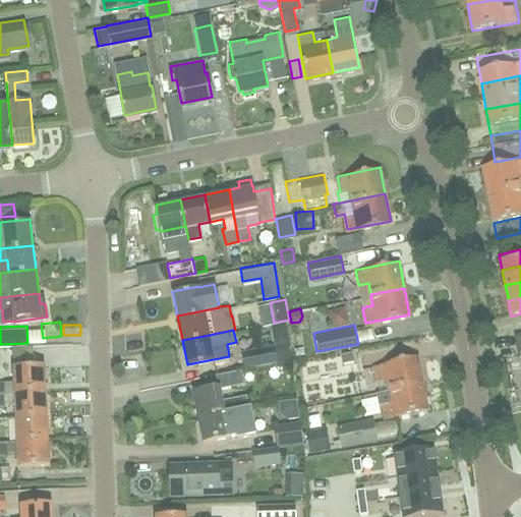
[(273,343),(240,349),(243,366),(277,360),(273,343)]
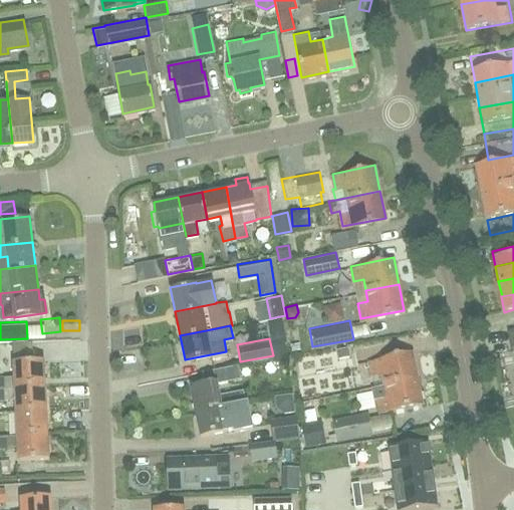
[(338,355),(348,353),(346,345),(337,347),(338,355)]
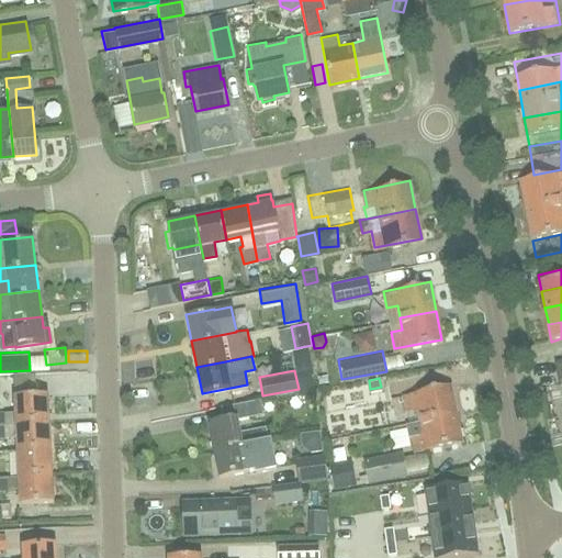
[(419,420),(456,412),(450,383),(403,392),(406,410),(417,408),(419,420)]
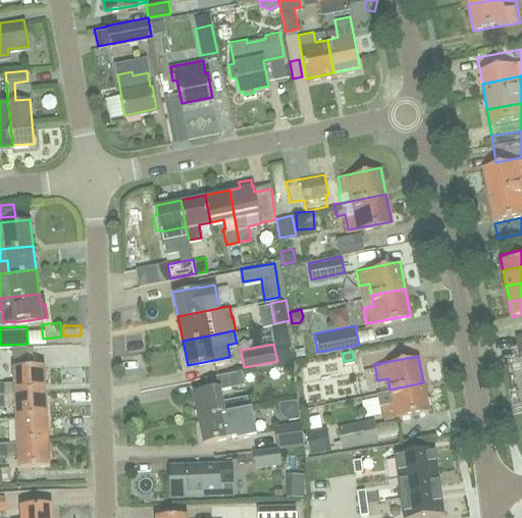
[(14,393),(46,391),(45,365),(13,367),(14,380),(4,380),(3,379),(0,378),(0,393),(5,393),(14,392),(14,393)]
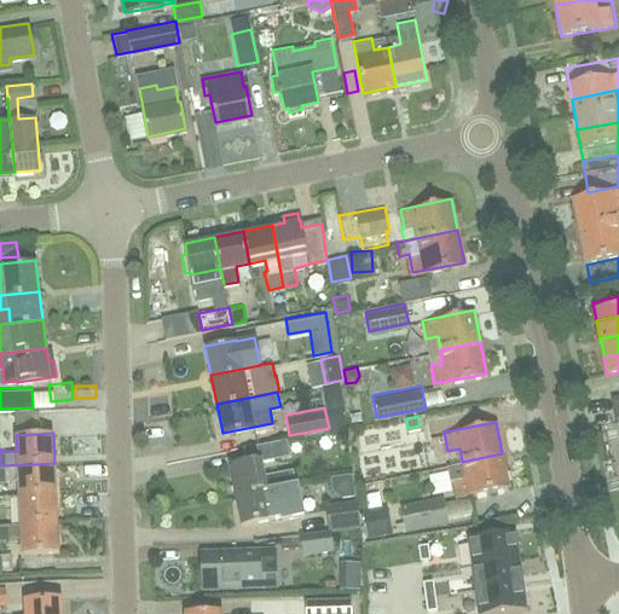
[(235,493),(299,481),(299,480),(295,480),(293,468),(264,474),(260,459),(289,453),(287,436),(242,446),(246,462),(229,464),(235,493)]
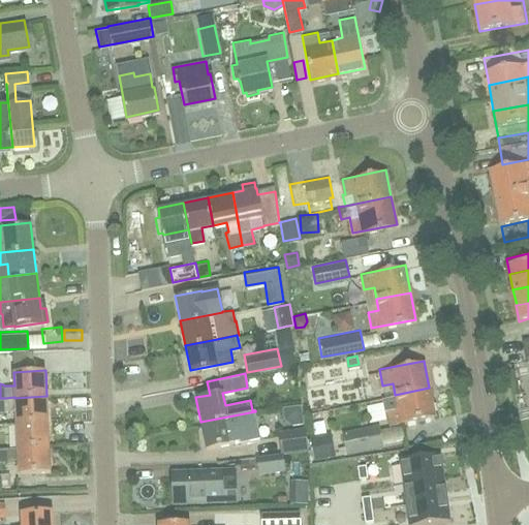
[(429,388),(395,395),(397,406),(387,408),(391,424),(434,415),(429,388)]
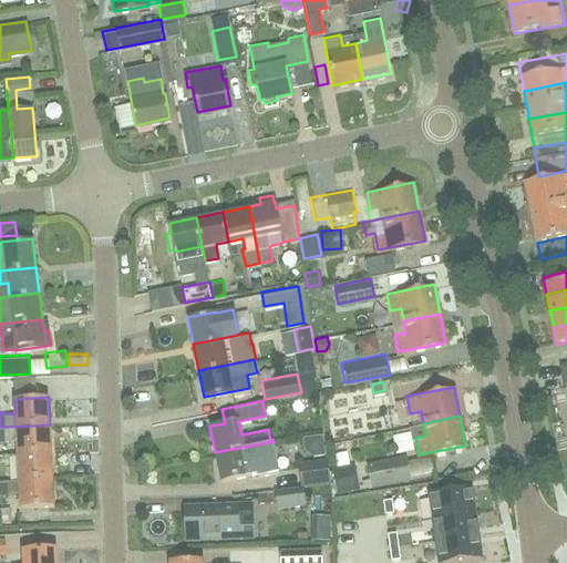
[(50,425),(16,427),(18,453),(52,451),(50,425)]
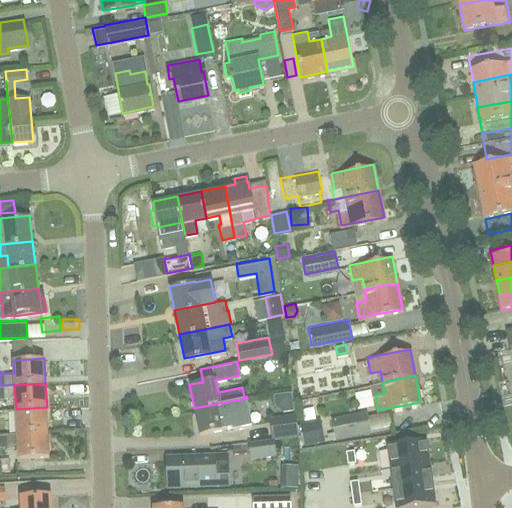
[(305,384),(290,387),(293,404),(307,402),(305,384)]
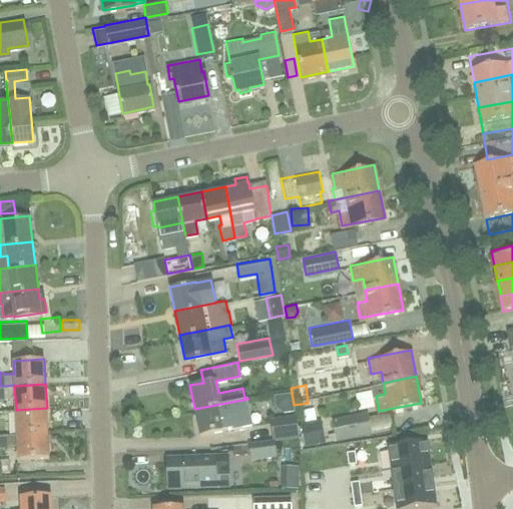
[(247,399),(194,409),(199,433),(225,428),(231,426),(232,430),(253,426),(247,399)]
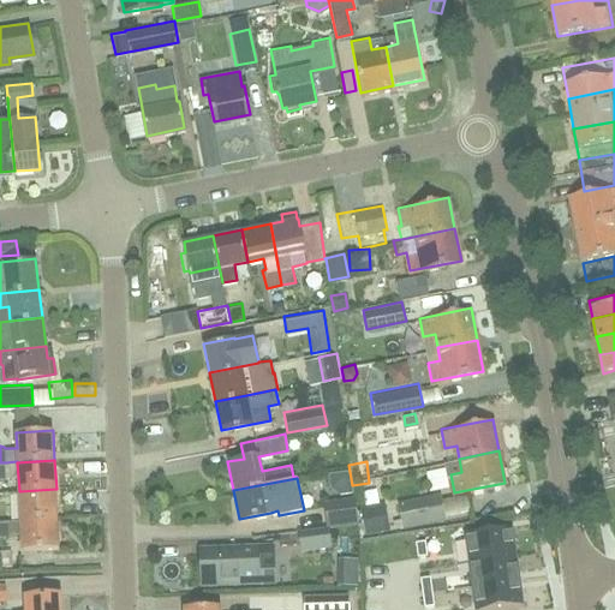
[(57,489),(19,491),(21,519),(58,518),(57,489)]
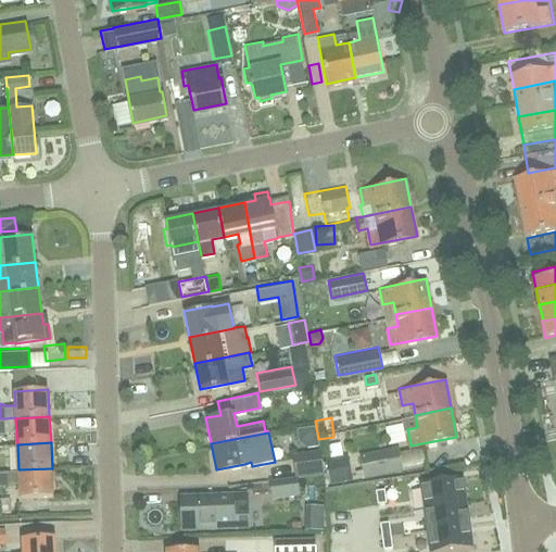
[(298,475),(298,476),(324,473),(320,448),(292,452),(295,475),(295,476),(298,475)]
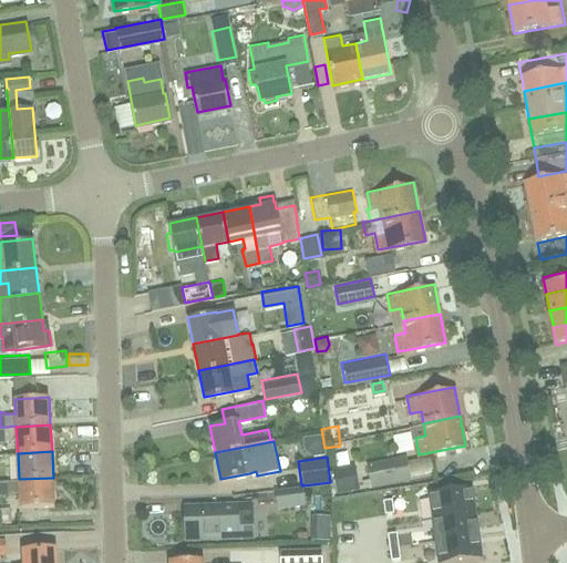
[(398,459),(362,461),(363,483),(399,481),(398,459)]
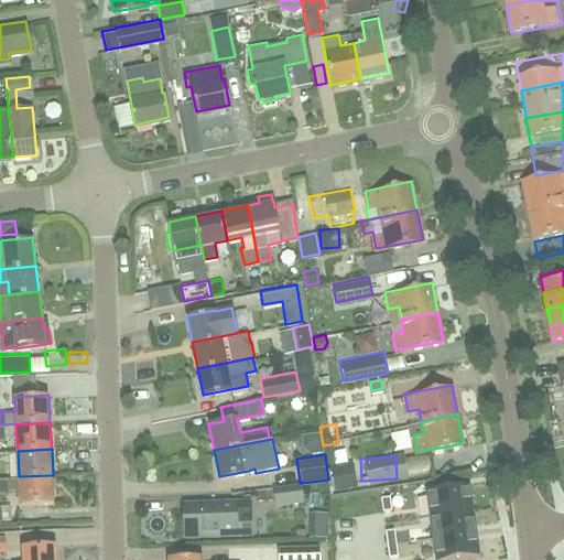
[(356,483),(351,461),(329,465),(334,487),(356,483)]
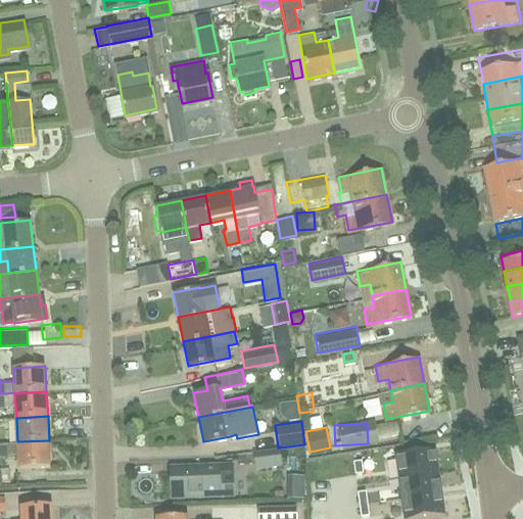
[(50,465),(49,440),(17,441),(18,467),(50,465)]
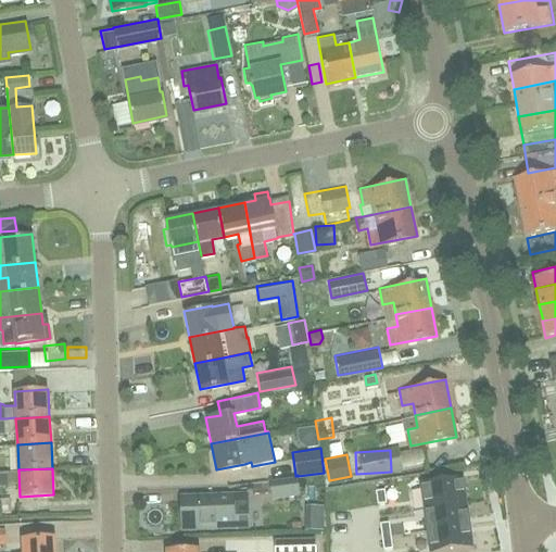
[(295,476),(295,475),(268,478),(270,498),(300,493),(298,476),(298,475),(295,476)]
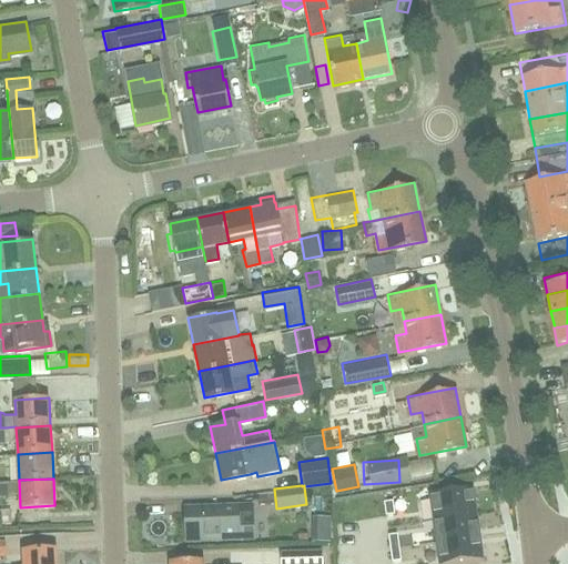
[(429,493),(433,516),(476,511),(473,486),(429,493)]
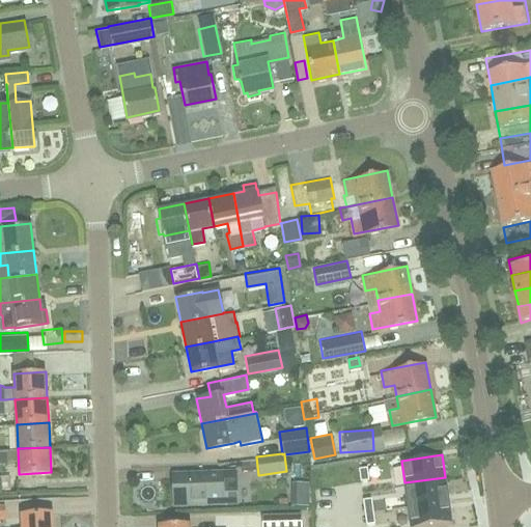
[(366,466),(358,467),(360,479),(368,478),(366,466)]
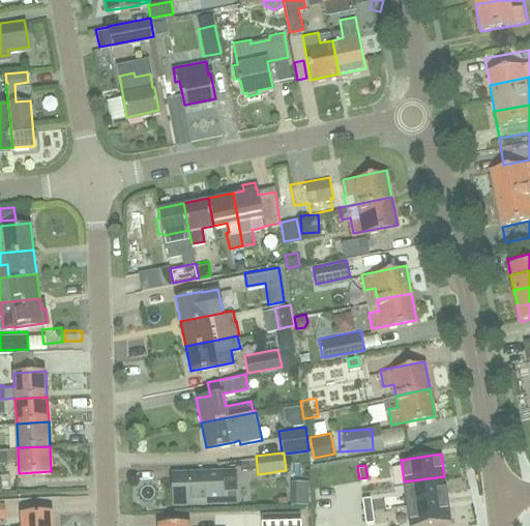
[(222,470),(173,471),(174,502),(223,501),(223,484),(235,484),(235,471),(222,471),(222,470)]
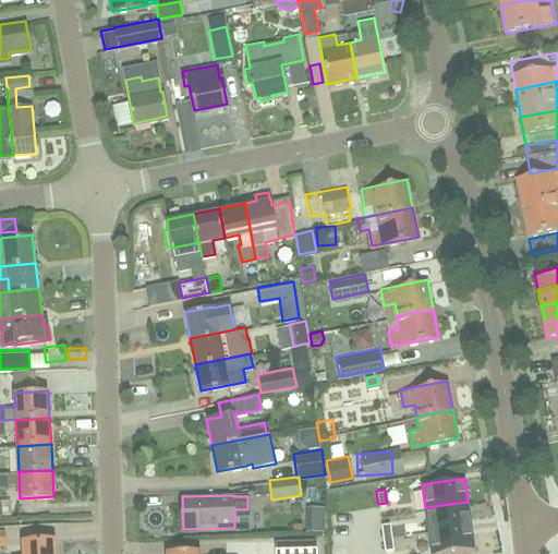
[(325,524),(340,525),(340,500),(326,500),(325,524)]
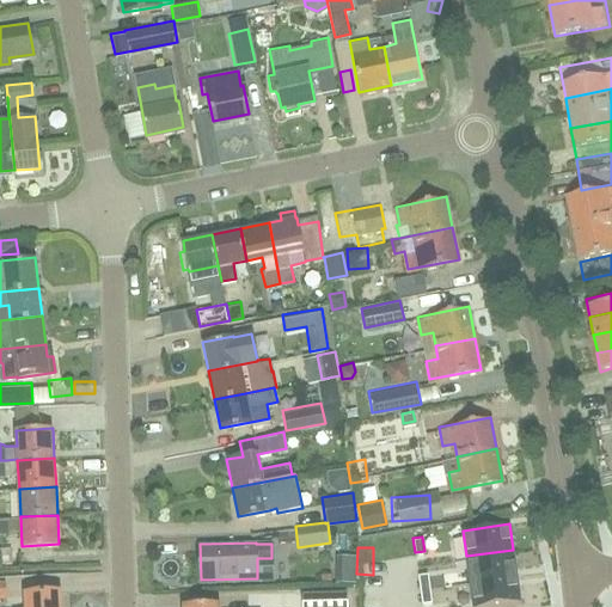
[(466,556),(470,581),(516,575),(513,550),(466,556)]
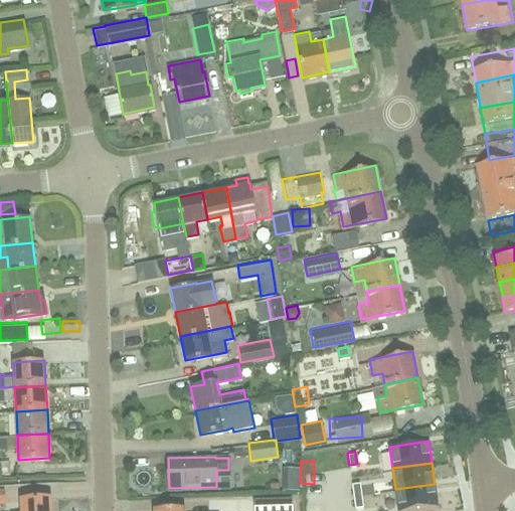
[(298,488),(298,471),(282,470),(282,487),(298,488)]
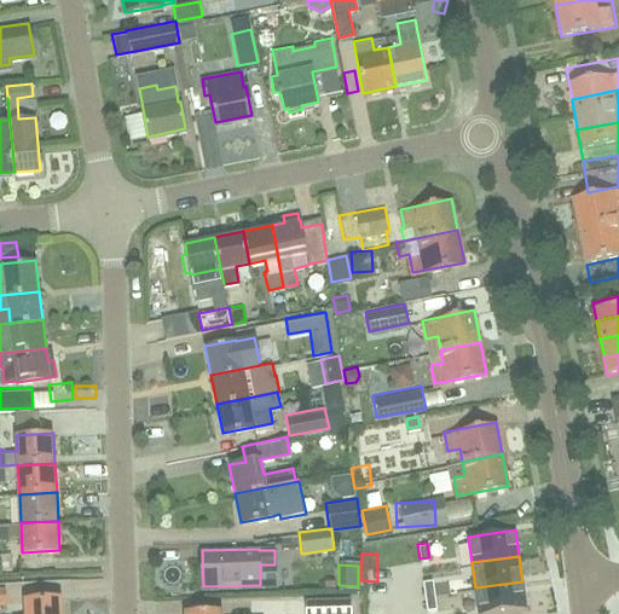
[(424,594),(434,592),(432,578),(423,580),(424,594)]
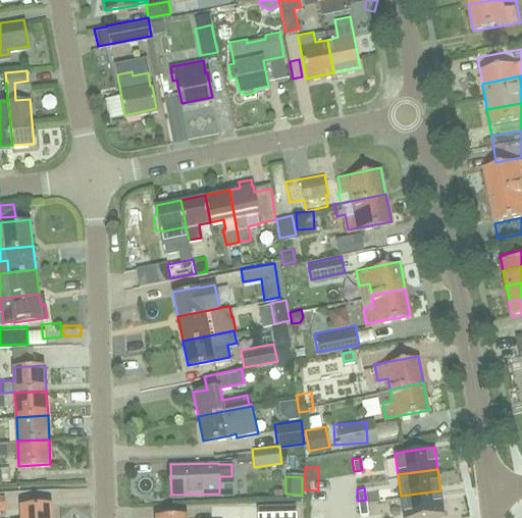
[(440,490),(401,496),(404,517),(444,512),(440,490)]
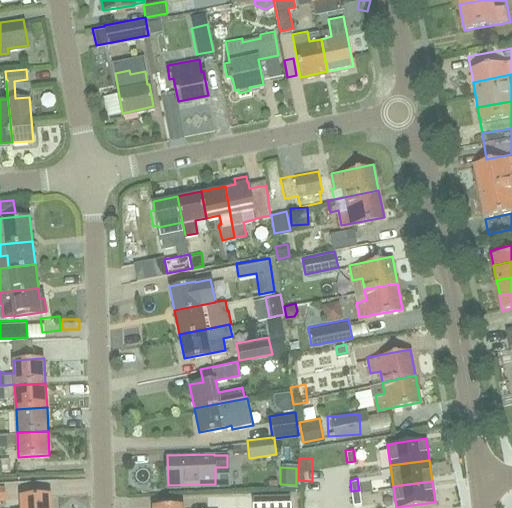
[(338,507),(338,489),(322,490),(322,507),(338,507)]
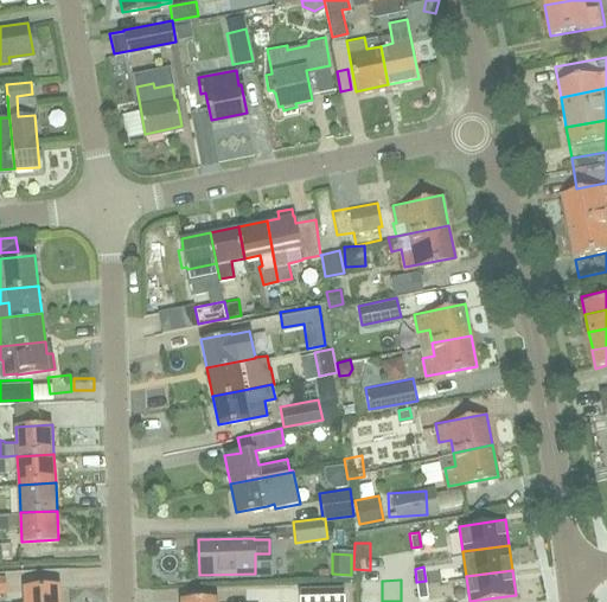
[(428,595),(426,581),(416,582),(419,596),(428,595)]
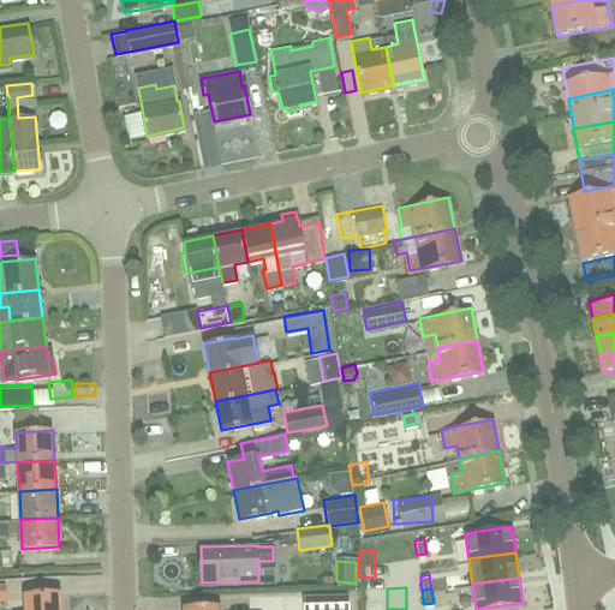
[(264,592),(263,608),(294,609),(294,593),(264,592)]
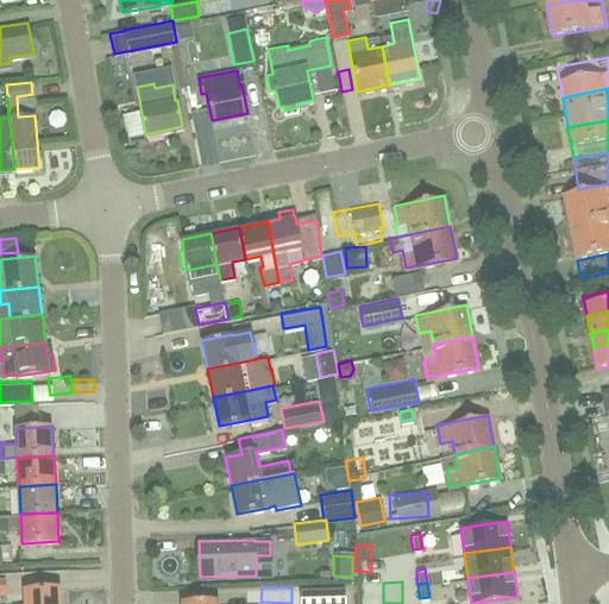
[(13,603),(12,603),(61,603),(61,587),(24,590),(25,603),(13,603)]
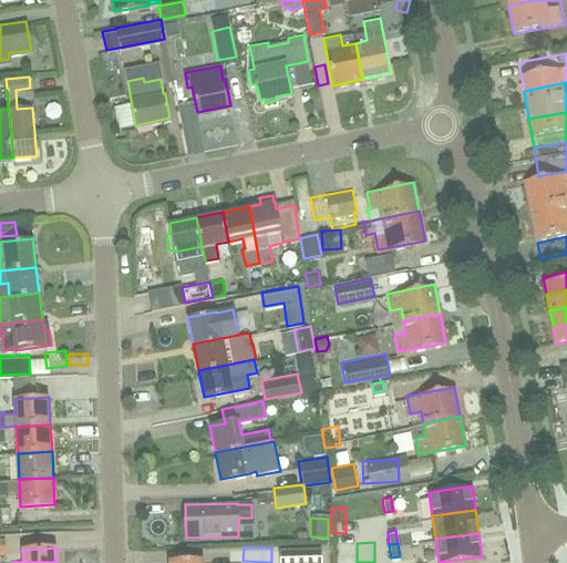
[(320,562),(321,550),(280,550),(280,562),(320,562)]
